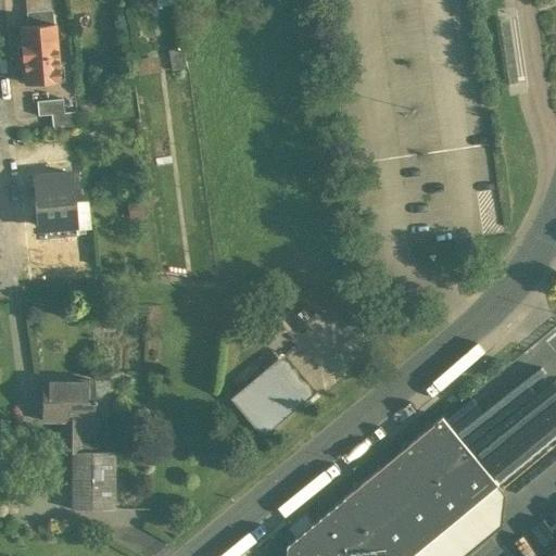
[(51,0),(25,0),(26,11),(52,9),(51,0)]
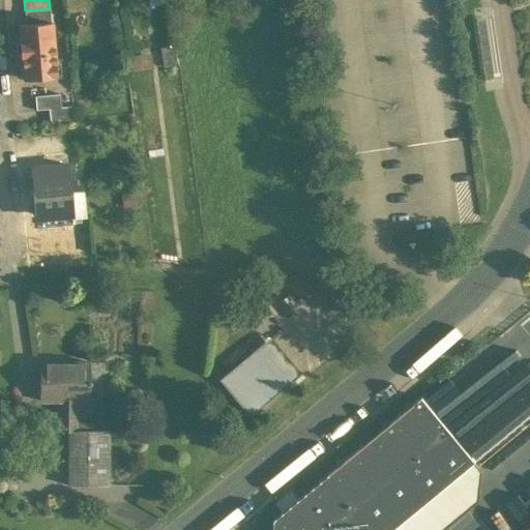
[(25,10),(27,25),(52,22),(51,8),(50,8),(25,10)]
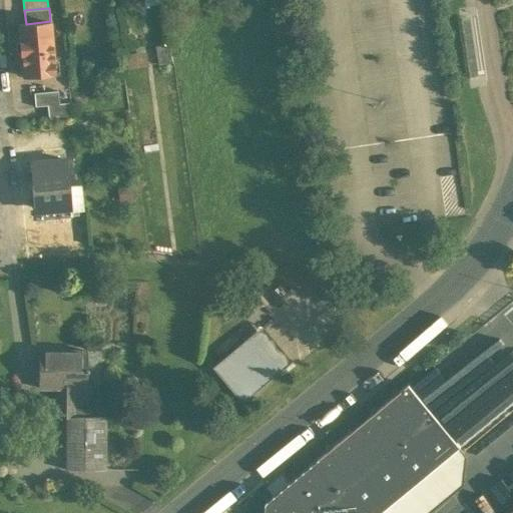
[(26,24),(18,24),(23,75),(54,72),(53,61),(54,61),(50,21),(26,24)]
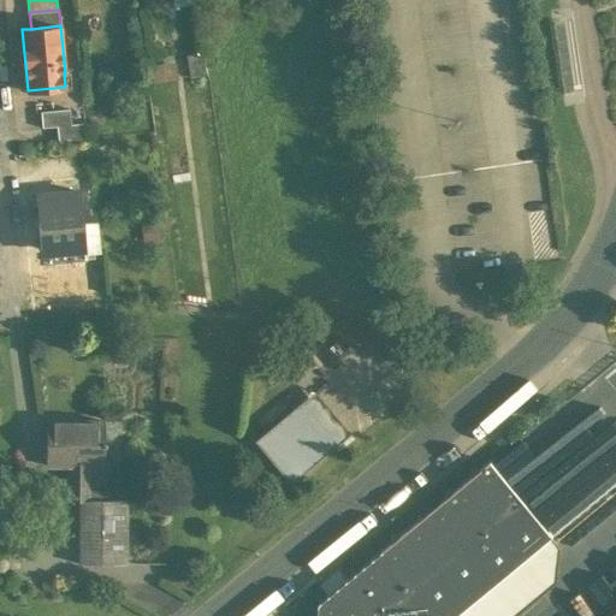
[(111,75),(99,76),(101,92),(112,90),(111,75)]
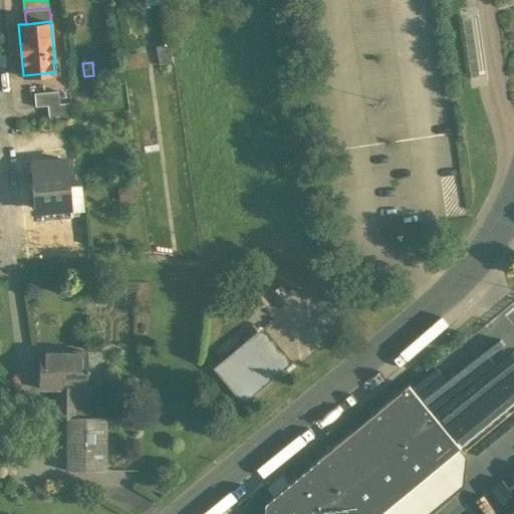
[(59,90),(34,93),(36,105),(47,104),(49,117),(72,114),(71,101),(60,102),(59,90)]
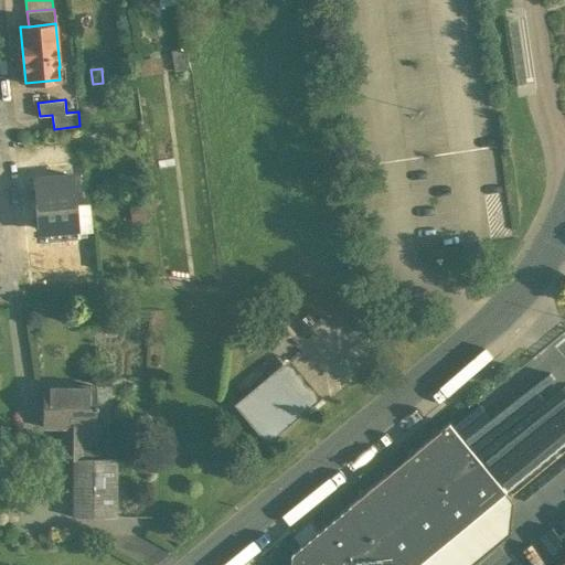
[(74,176),(34,180),(39,227),(77,224),(78,224),(76,204),(74,176)]
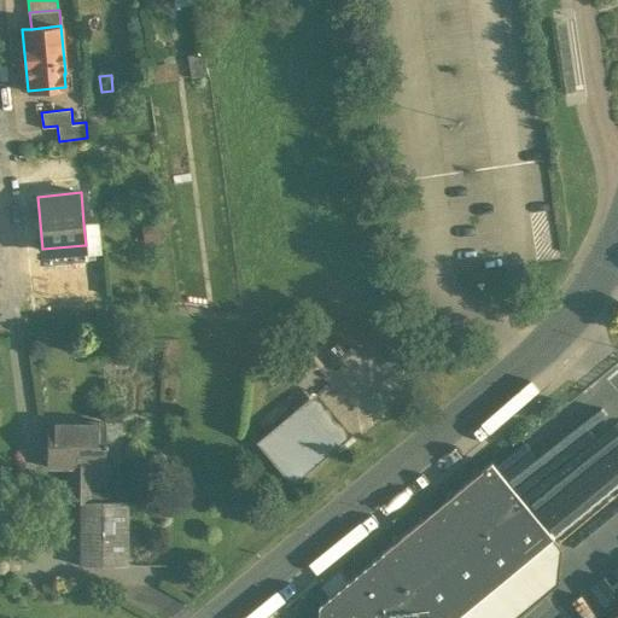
[(97,222),(83,223),(86,245),(85,245),(85,252),(100,251),(97,222)]
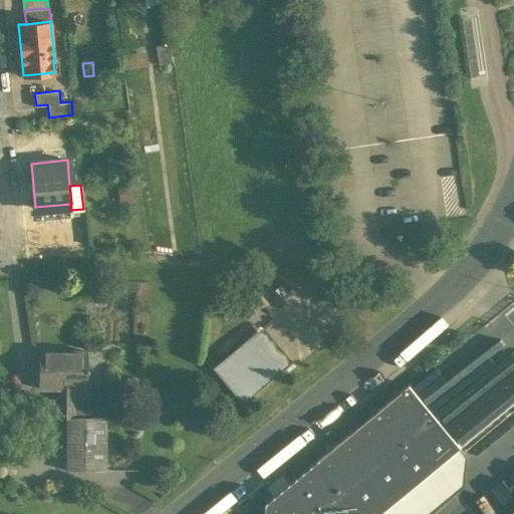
[(251,337),(281,373),(294,362),(265,326),(251,337)]
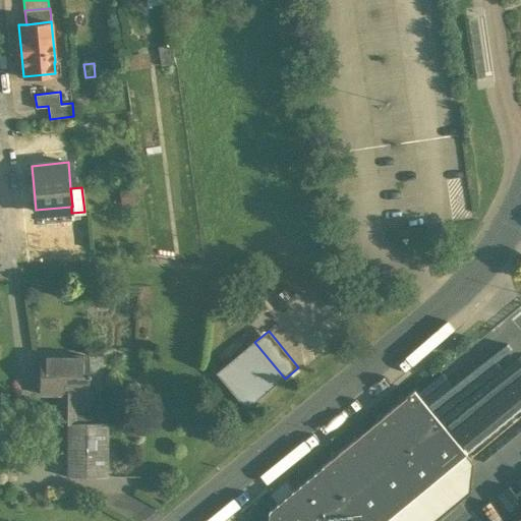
[(285,379),(254,342),(218,372),(248,408),(285,379)]
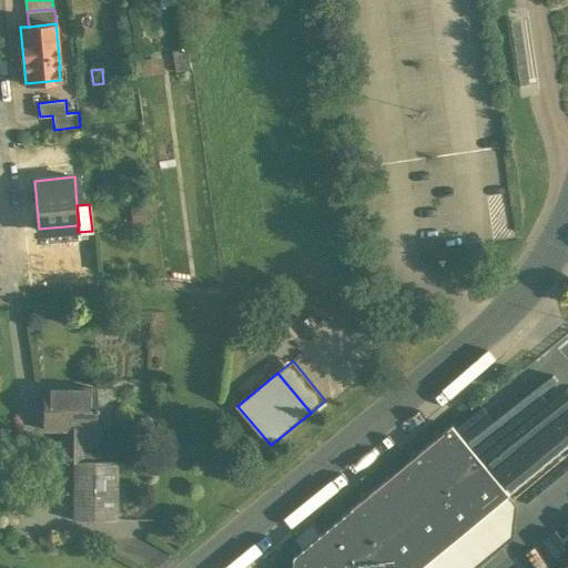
[(524,387),(468,437),(516,492),(567,446),(567,393),(564,388),(541,407),(524,387)]
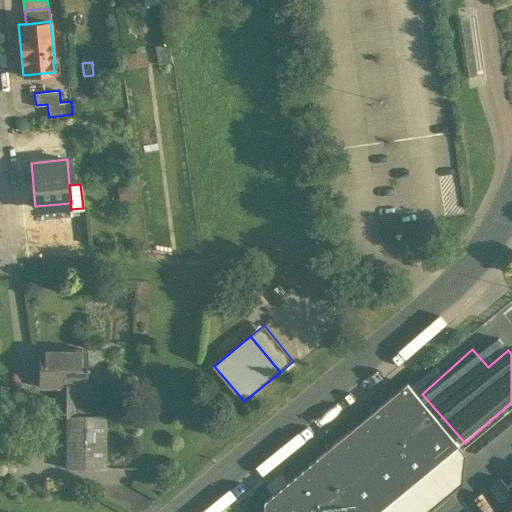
[(85,350),(39,350),(39,386),(55,387),(85,387),(85,385),(85,350)]
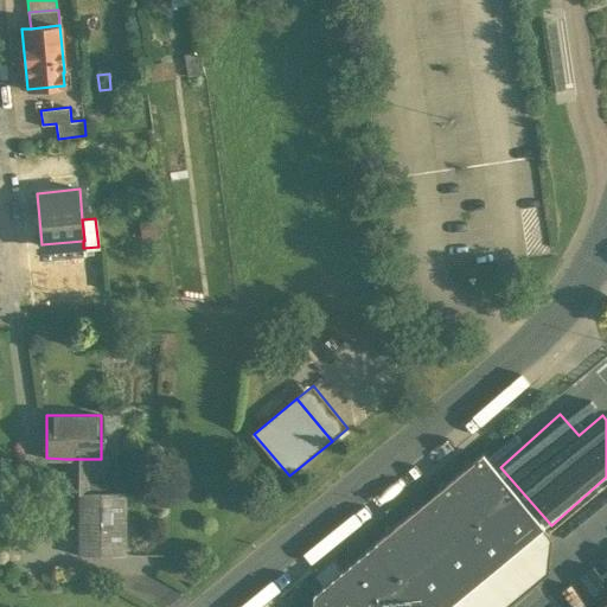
[(449,606),(545,528),(485,454),(473,464),(467,462),(466,470),(447,485),(441,485),(440,491),(421,508),(415,506),(414,513),(395,529),(388,529),(388,535),(317,594),(314,606),(449,606)]
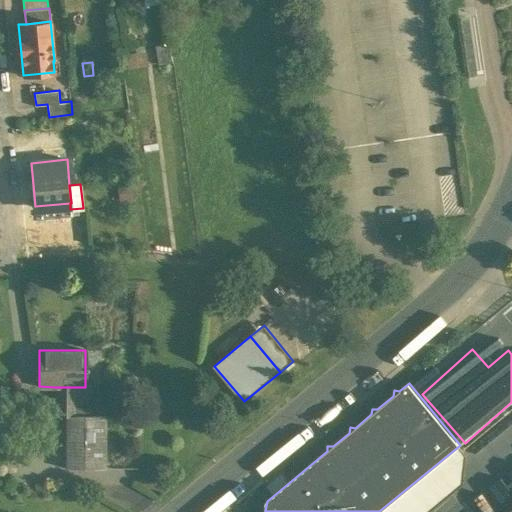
[(85,387),(55,387),(55,398),(44,398),(44,415),(66,415),(92,416),(92,385),(85,385),(85,387)]
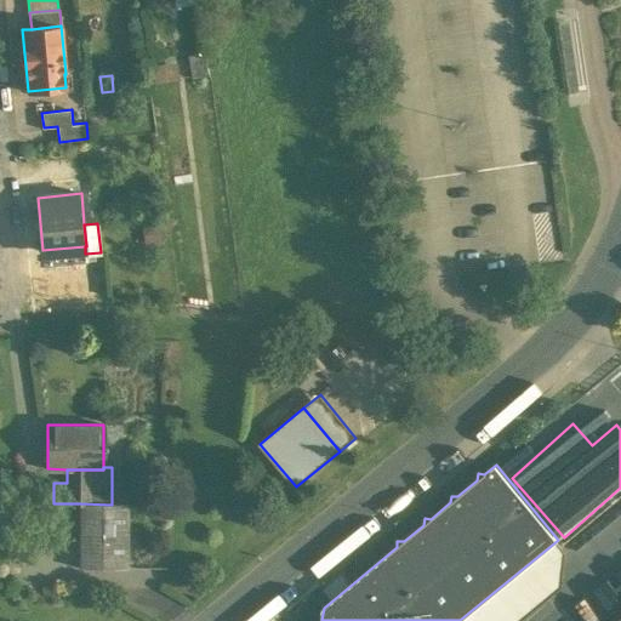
[(112,505),(80,503),(80,569),(127,569),(127,505),(112,505)]
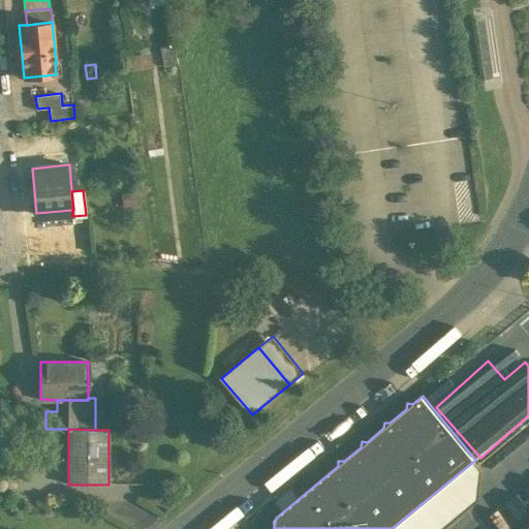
[(138,446),(112,445),(112,470),(137,471),(138,446)]
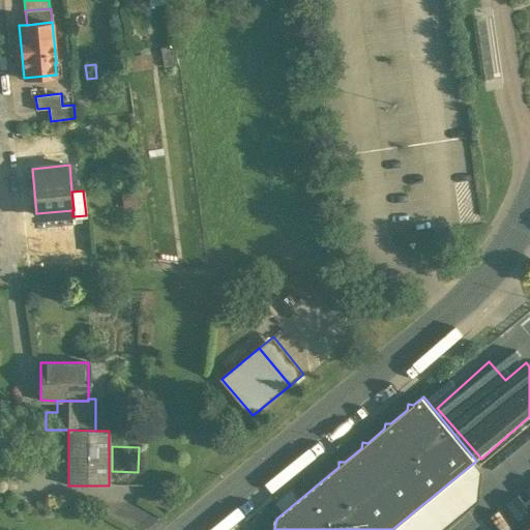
[(392,529),(443,529),(481,499),(484,470),(476,461),(392,529)]
